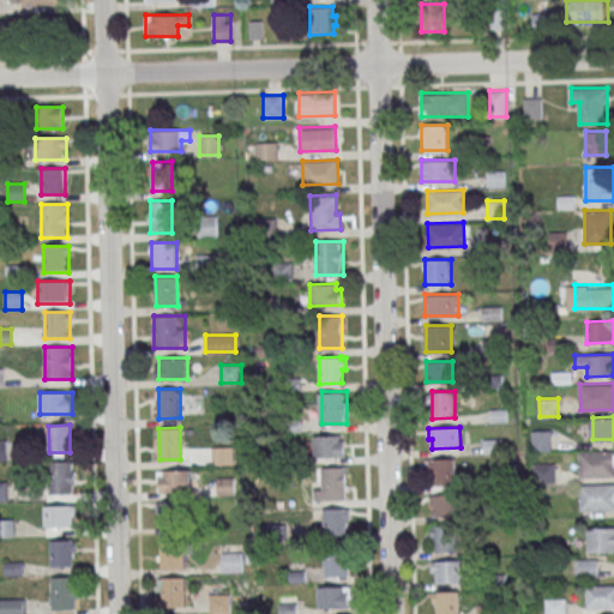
[(551,450),(551,431),(531,431),(531,450),(551,450)]
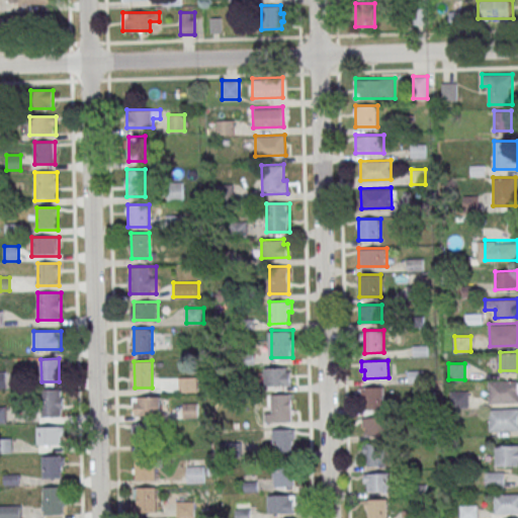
[(264,367),(286,367),(286,370),(290,370),(291,384),(265,385),(264,367)]
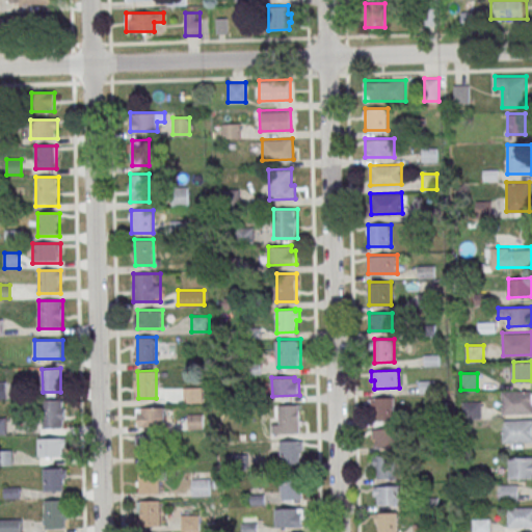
[(0,398),(12,398),(12,382),(0,382),(0,398)]
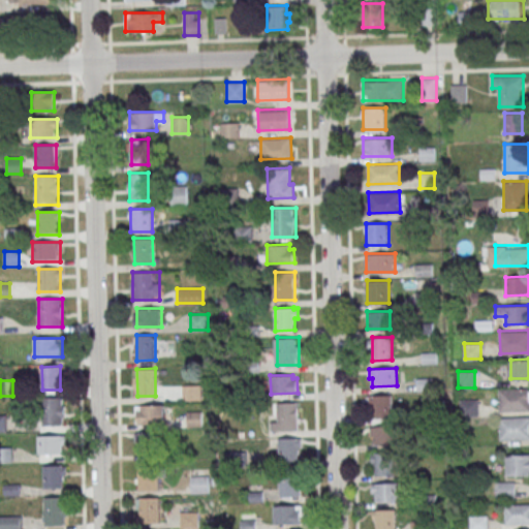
[(201,400),(201,384),(183,384),(183,400),(201,400)]
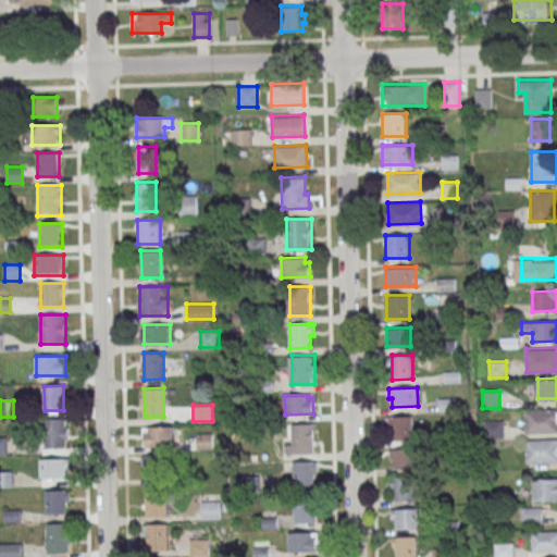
[(524,409),(556,408),(556,430),(525,431),(524,409)]
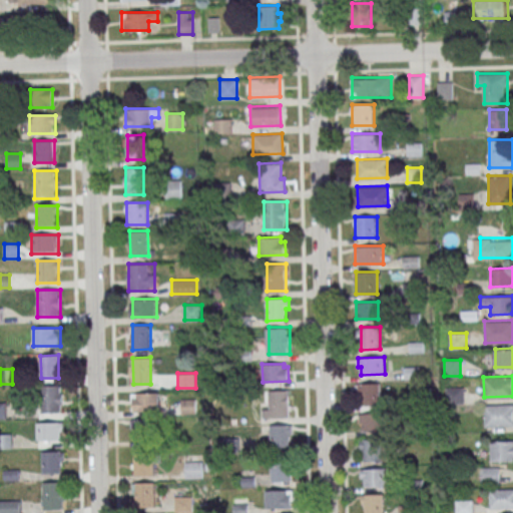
[(359,404),(381,404),(381,383),(359,383),(359,404)]
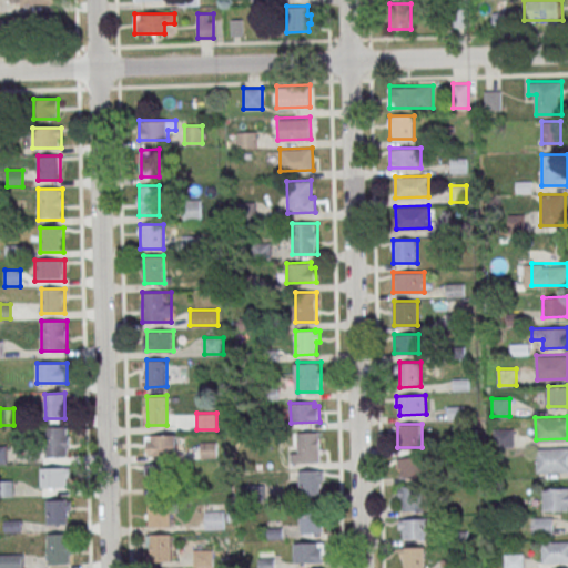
[(69,458),(69,427),(47,427),(47,458),(69,458)]
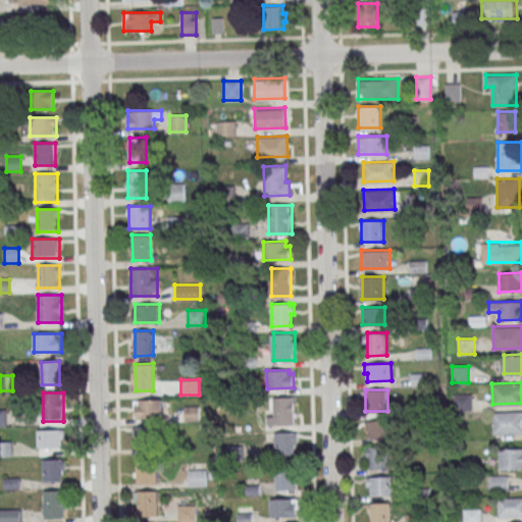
[(472,394),(454,394),(454,410),(472,410),(472,394)]
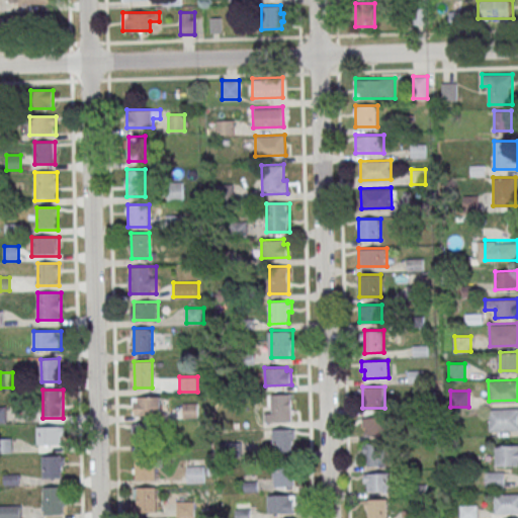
[(272,394),(291,394),(291,421),(265,422),(265,413),(272,413),(272,394)]
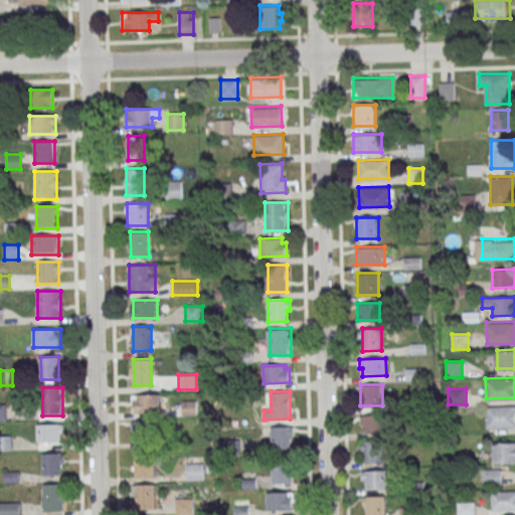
[(133,411),(161,411),(161,393),(133,393),(133,411)]
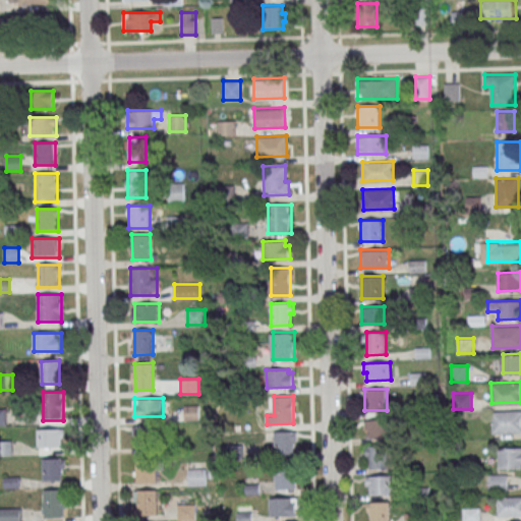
[(491,411),(520,410),(520,430),(493,431),(491,411)]
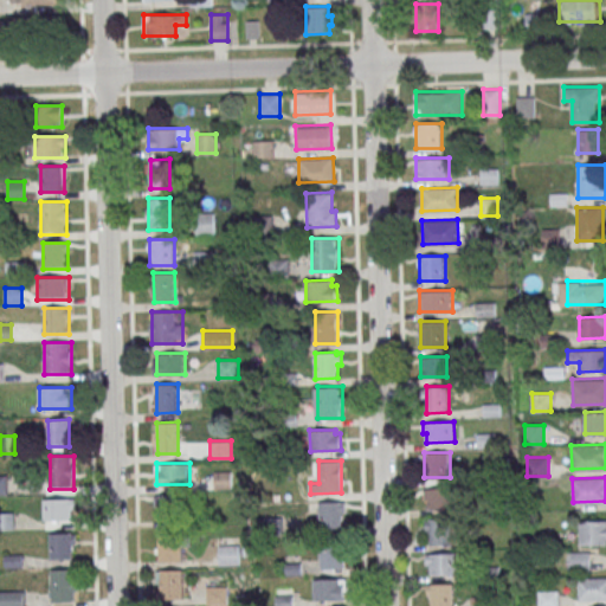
[(425,509),(455,509),(455,487),(425,487),(425,509)]
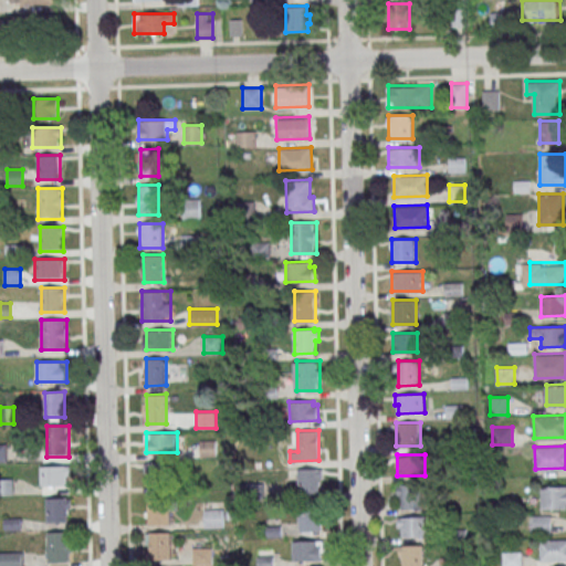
[(146,488),(173,488),(173,462),(146,462),(146,488)]
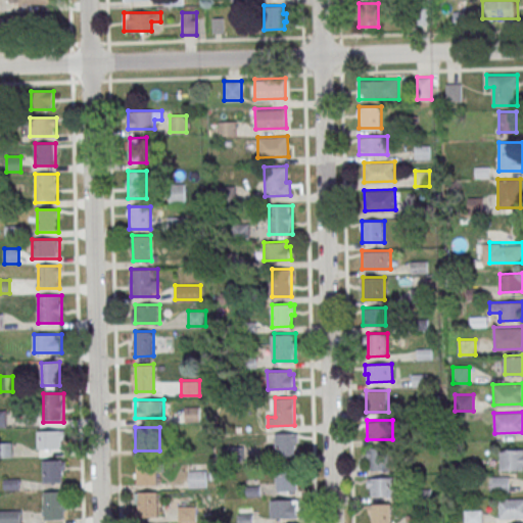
[(65,431),(37,431),(37,449),(65,449),(65,431)]
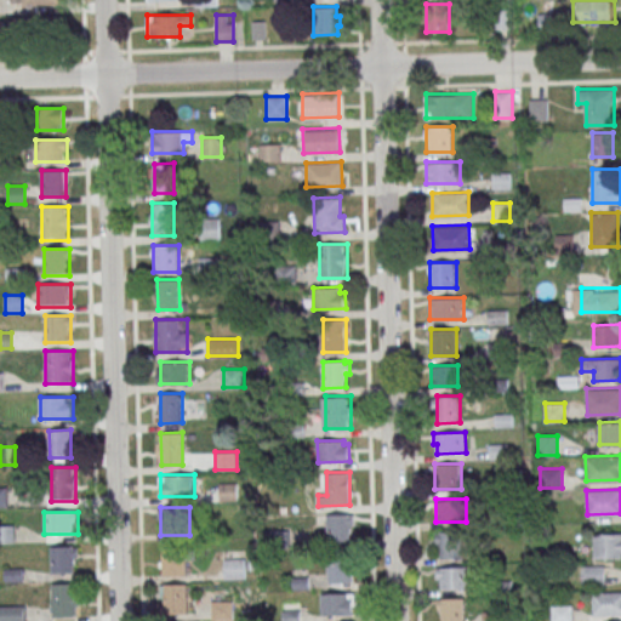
[(326,541),(352,541),(352,514),(326,514),(326,541)]
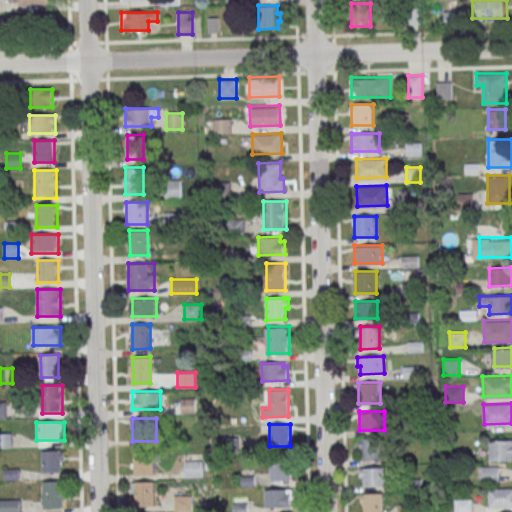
[(382,437),(360,437),(360,459),(382,459),(382,437)]
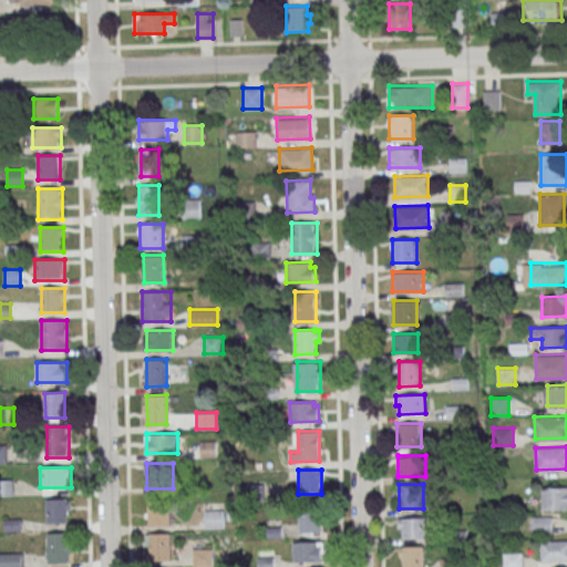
[(566,486),(544,487),(544,508),(566,508),(566,486)]
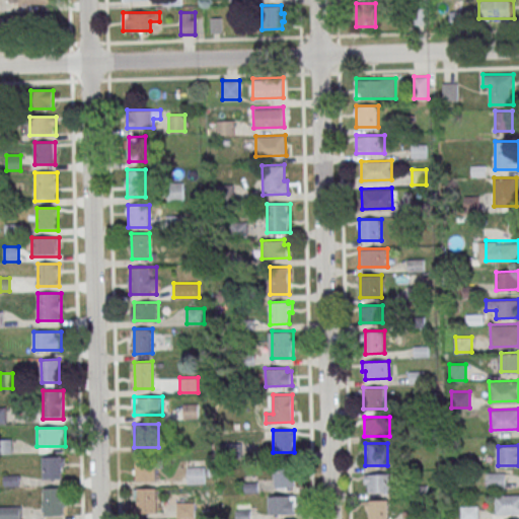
[(136,454),(136,480),(156,480),(156,454),(136,454)]
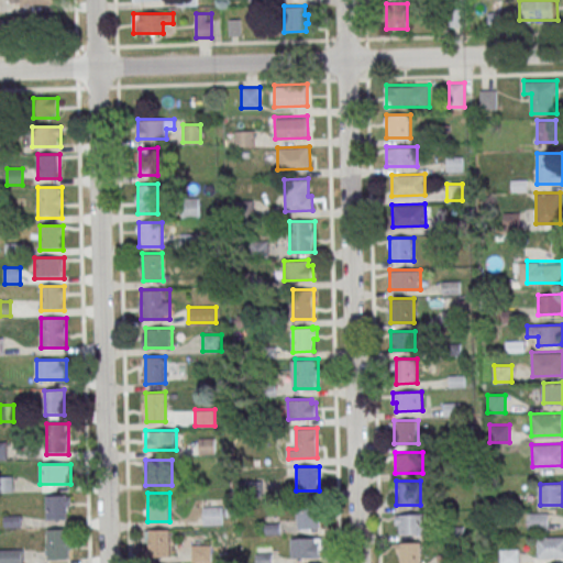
[(66,520),(66,496),(46,496),(47,520),(66,520)]
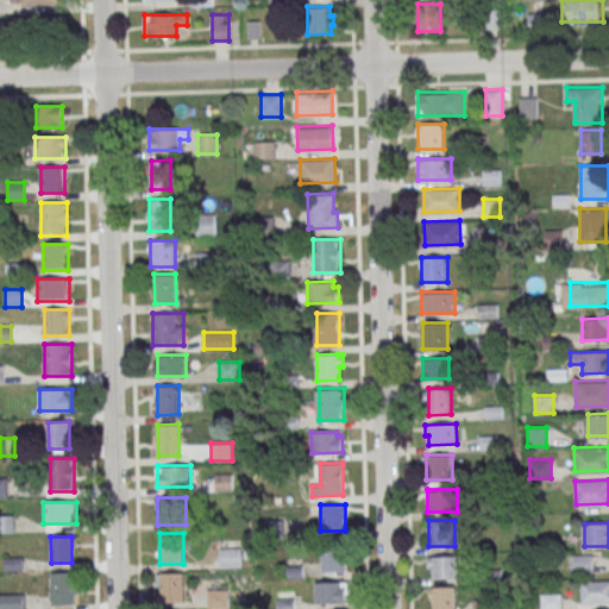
[(321,571),(346,571),(346,539),(321,539),(321,571)]
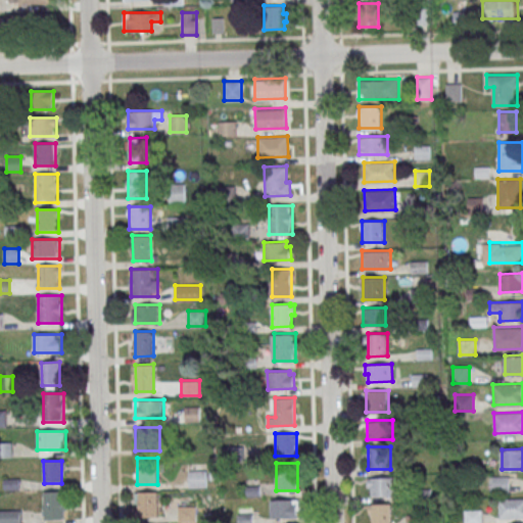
[(189,487),(206,487),(206,464),(189,464),(189,487)]
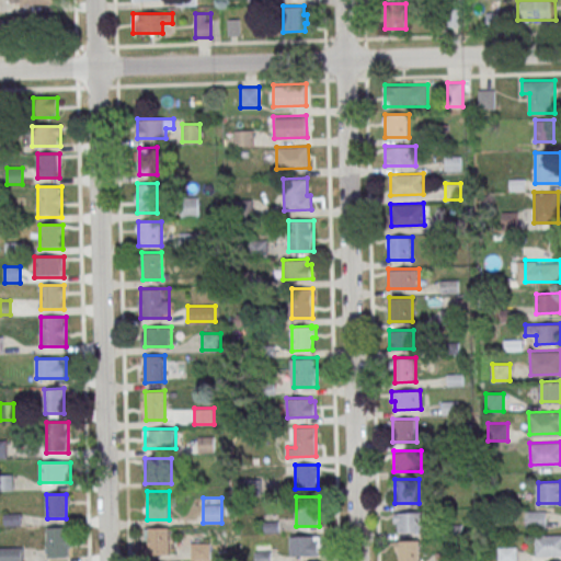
[(547,511),(526,511),(526,528),(547,528),(547,511)]
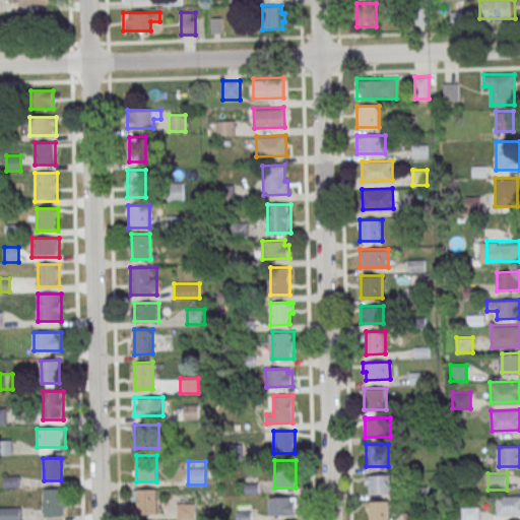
[(393,474),(366,474),(366,493),(393,493),(393,474)]
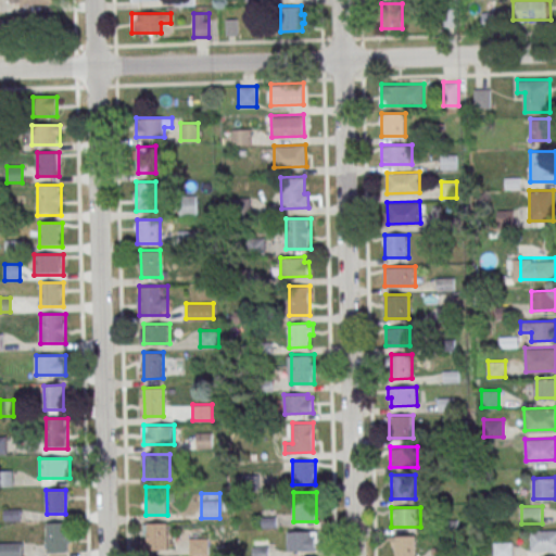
[(47,552),(72,552),(72,522),(47,522),(47,552)]
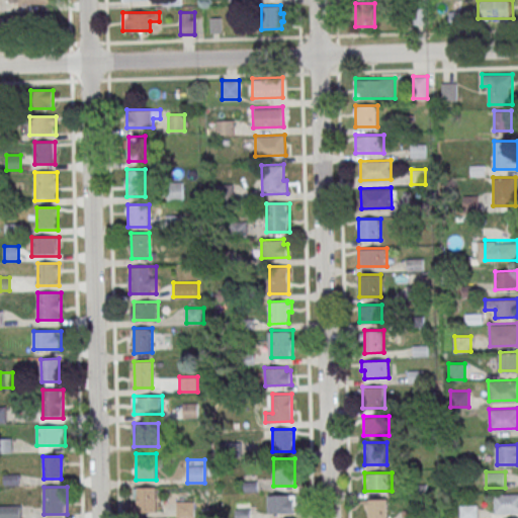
[(157,511),(156,487),(138,487),(139,512),(157,511)]
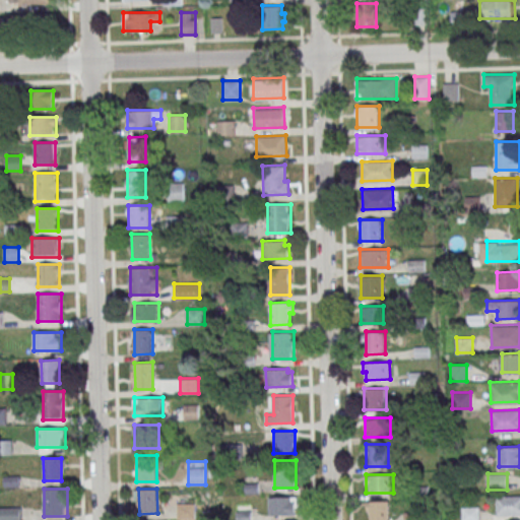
[(519,495),(497,495),(497,514),(519,514),(519,495)]
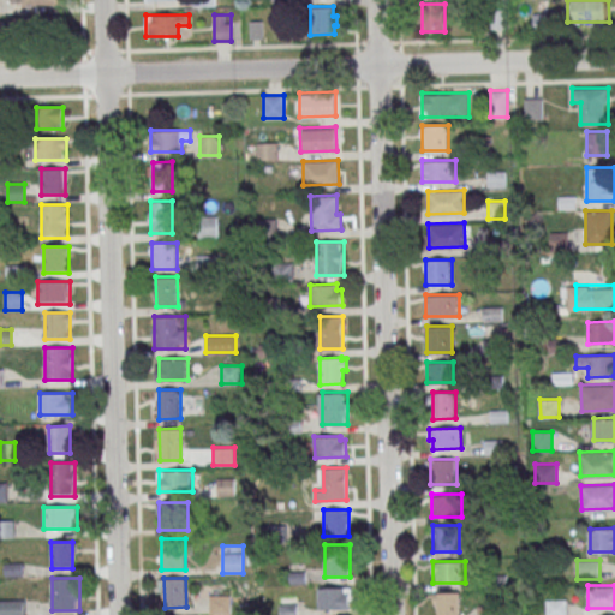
[(318,586),(318,608),(350,608),(350,586),(318,586)]
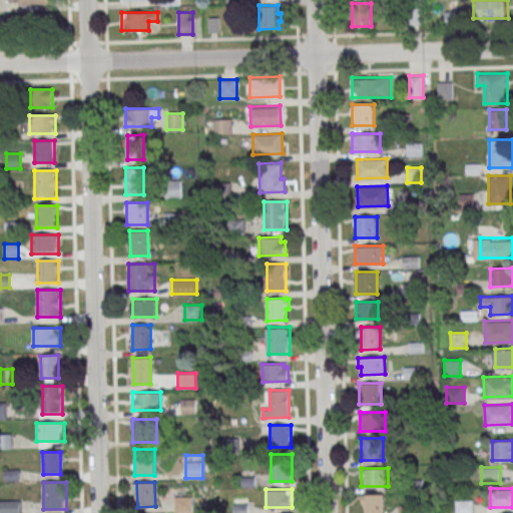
[(384,512),(384,493),(362,494),(362,503),(365,503),(365,512),(384,512)]
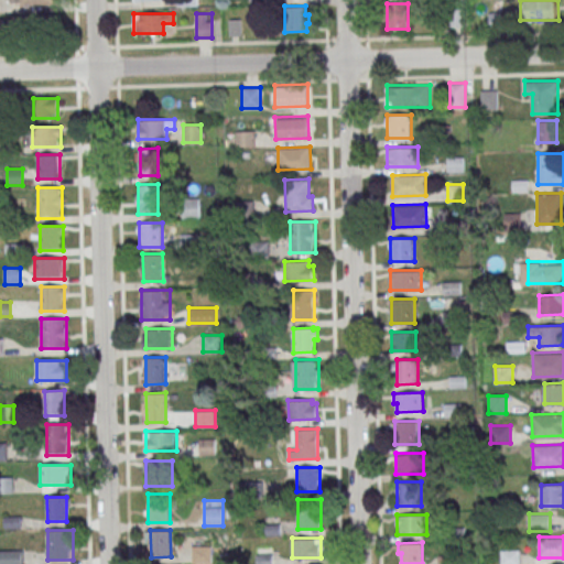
[(193,561),(213,561),(213,545),(193,545),(193,561)]
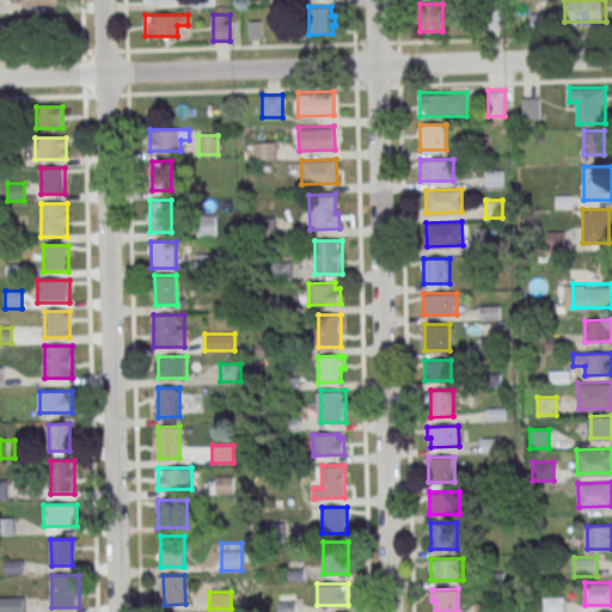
[(545,597),(544,611),(564,611),(564,597),(545,597)]
